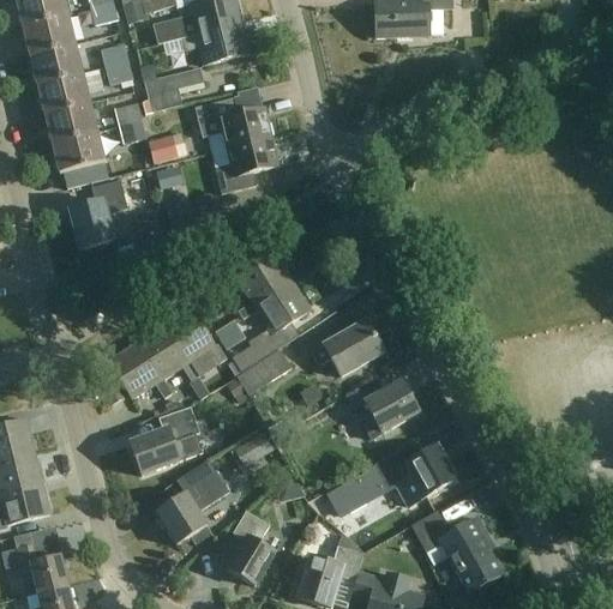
[(18,0),(24,26),(68,14),(64,0),(18,0)]
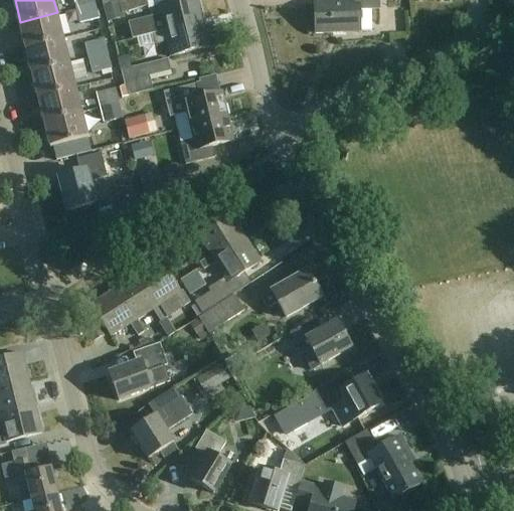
[(120,0),(123,10),(149,3),(148,0),(120,0)]
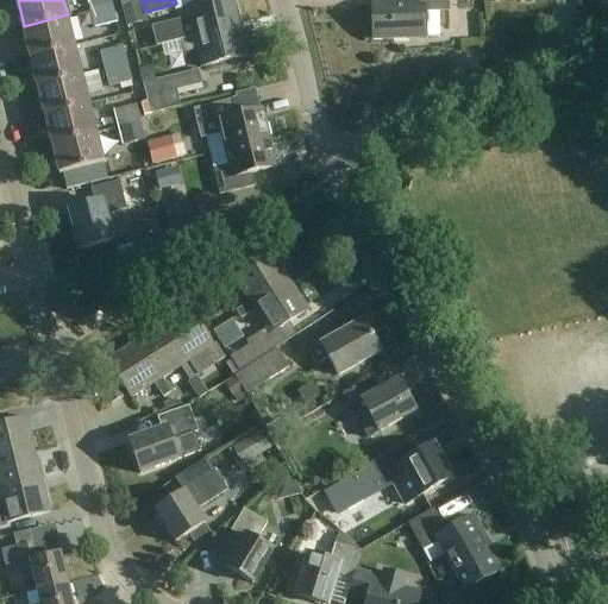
[(195,32),(242,21),(236,0),(193,0),(188,1),(190,13),(152,23),(157,42),(181,36),(181,35),(195,31),(195,32)]
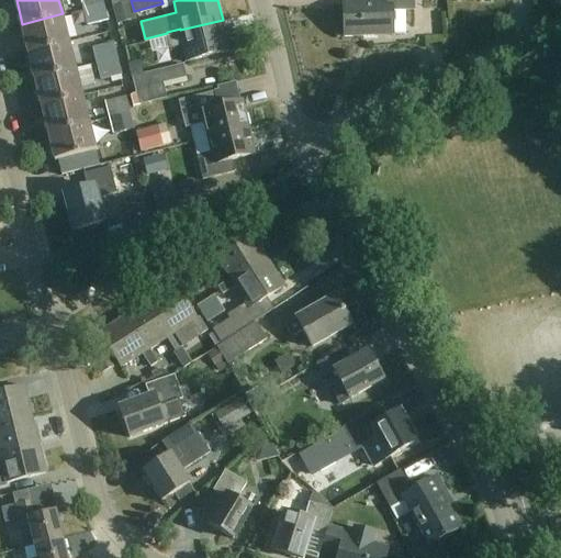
[(414,6),(413,0),(344,0),(345,33),(392,31),(391,7),(414,6)]
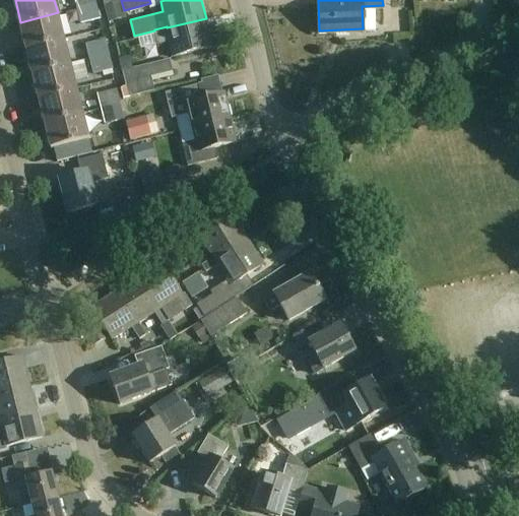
[(101,17),(96,3),(77,7),(81,21),(101,17)]
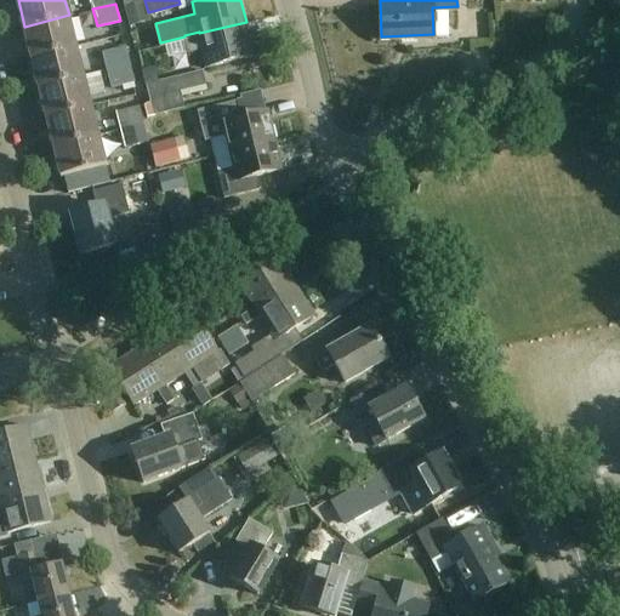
[(77,45),(69,15),(24,27),(32,56),(77,45)]
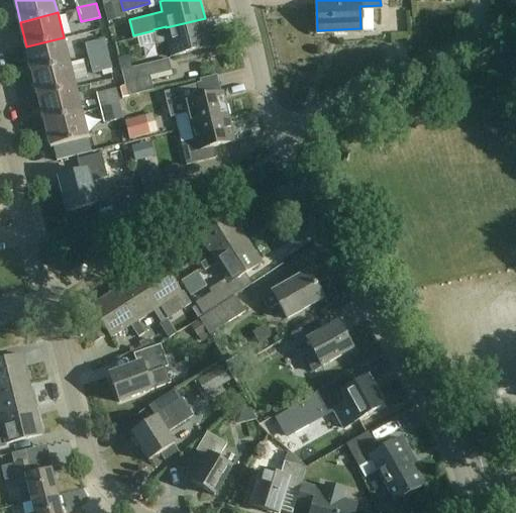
[(157,41),(169,38),(173,53),(211,43),(205,18),(166,27),(166,26),(153,29),(153,30),(157,41)]
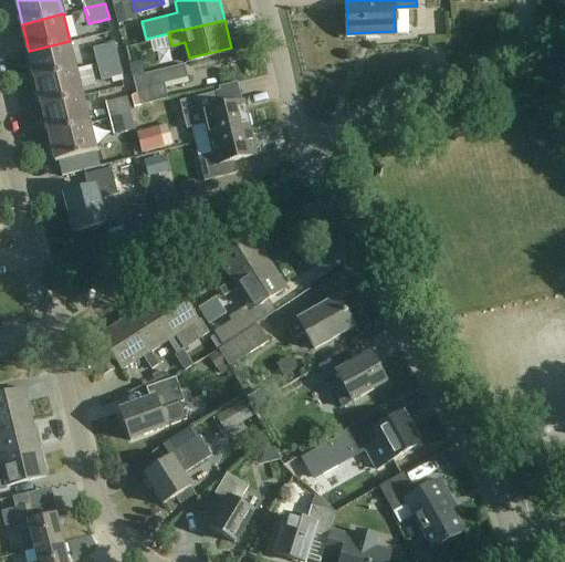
[(98,62),(119,56),(115,39),(94,44),(98,62)]
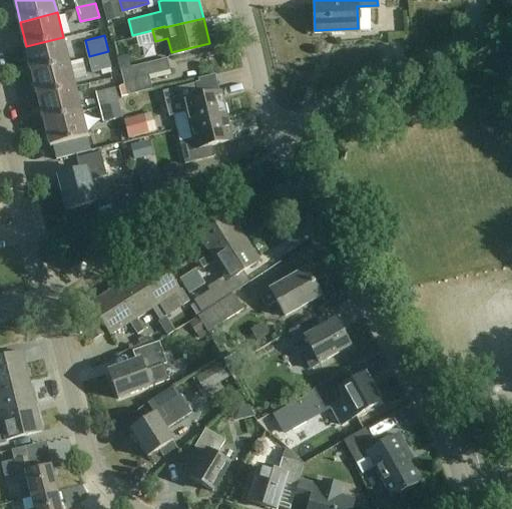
[(32,70),(69,61),(63,37),(26,46),(32,70)]
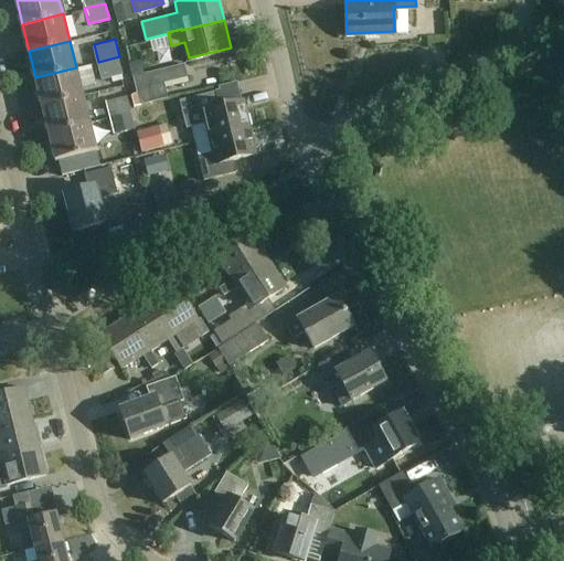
[(124,72),(119,56),(98,62),(102,77),(124,72)]
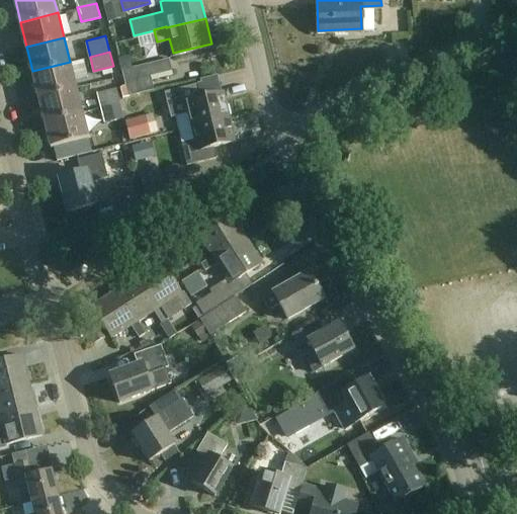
[(121,62),(125,80),(151,74),(151,73),(172,68),(169,57),(133,66),(132,60),(121,62)]
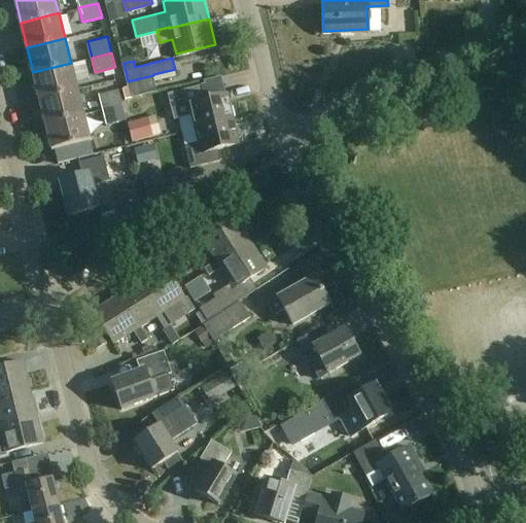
[(40,98),(78,88),(71,63),(33,72),(40,98)]
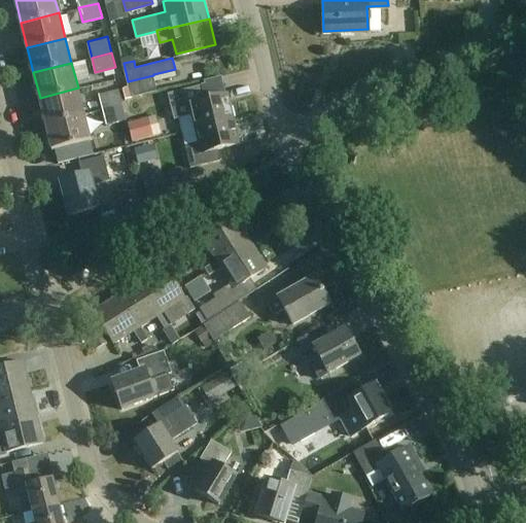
[(128,81),(129,86),(132,96),(156,89),(153,75),(128,81)]
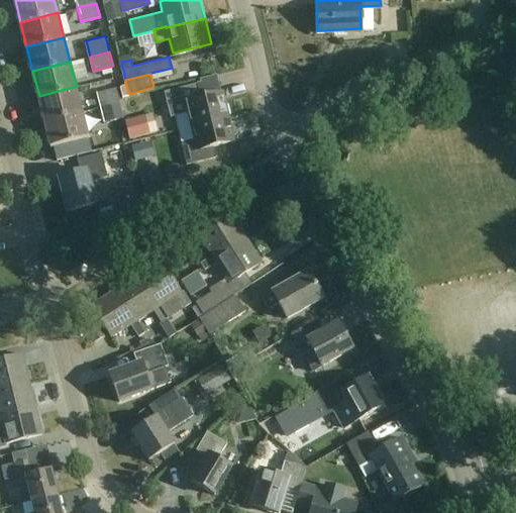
[(227,115),(220,90),(201,95),(198,81),(163,90),(170,115),(188,111),(191,124),(227,115)]
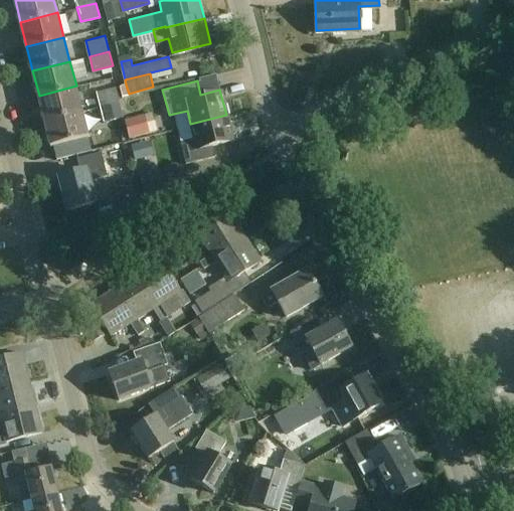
[(97,90),(101,106),(120,101),(118,96),(129,94),(126,84),(116,87),(116,84),(97,90)]
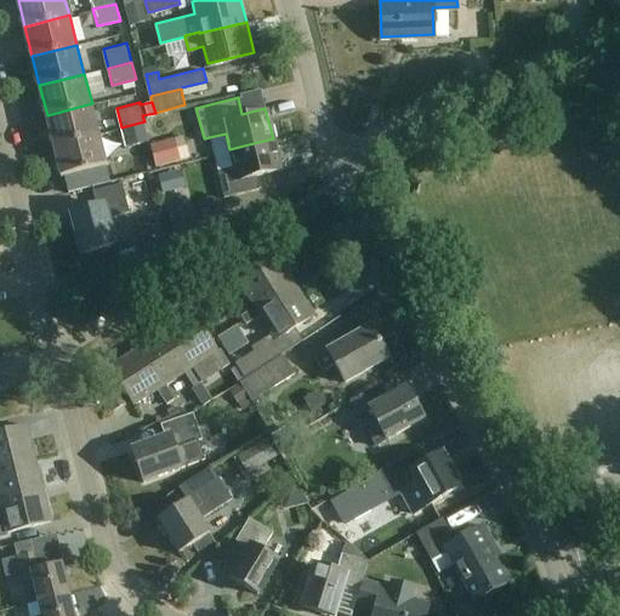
[(55,144),(100,133),(92,103),(47,115),(55,144)]
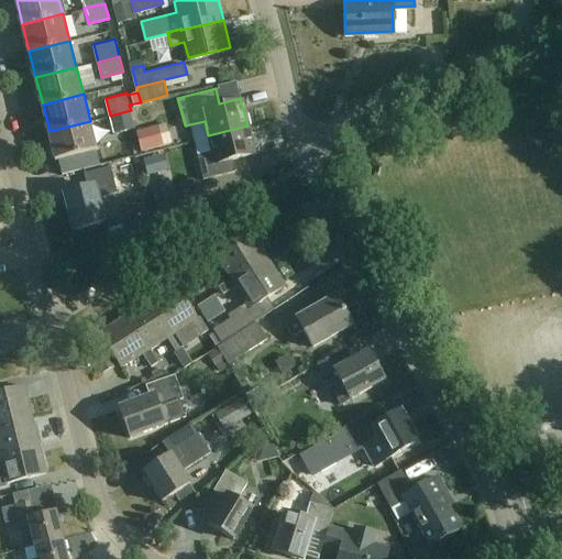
[(131,110),(110,116),(114,131),(134,127),(131,110)]
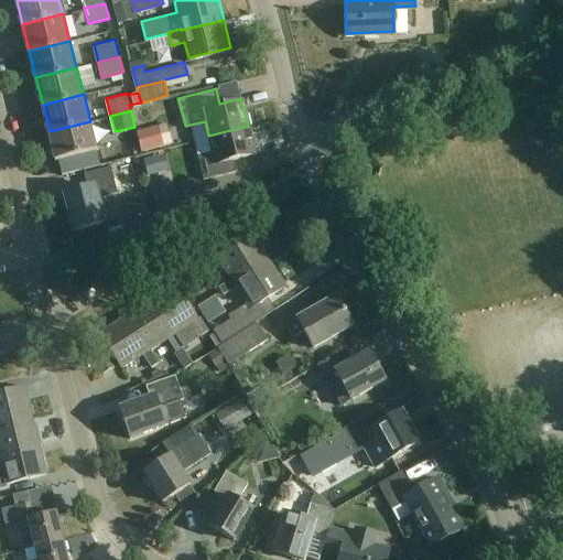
[(90,121),(50,131),(56,159),(97,149),(90,121)]
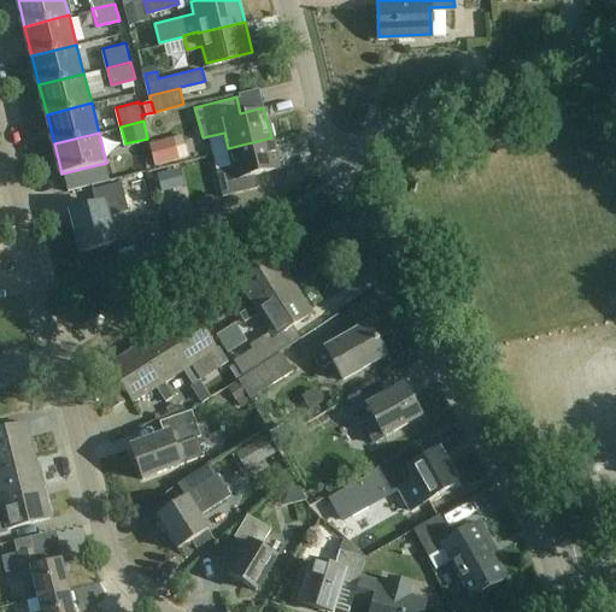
[(188,156),(182,134),(148,142),(154,165),(188,156)]
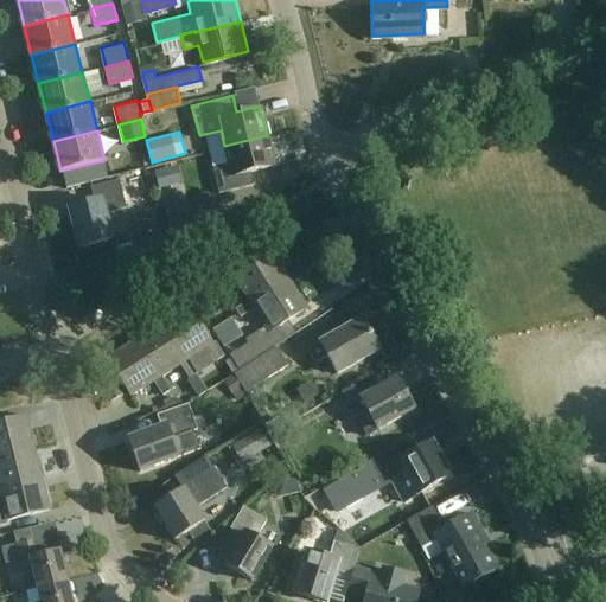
[(267,135),(224,146),(228,161),(212,165),(218,191),(252,183),(249,171),(274,164),(267,135)]
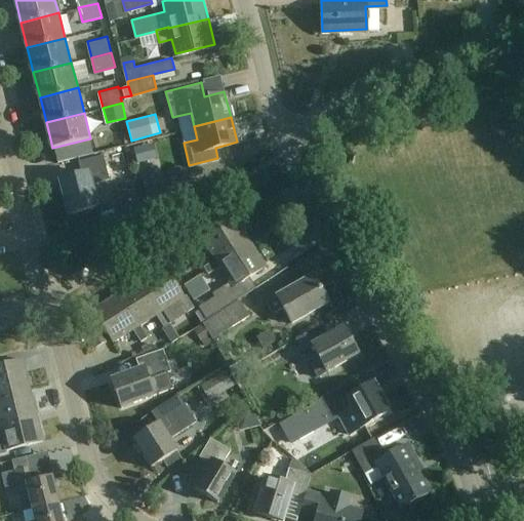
[(109,152),(116,177),(131,173),(125,148),(109,152)]
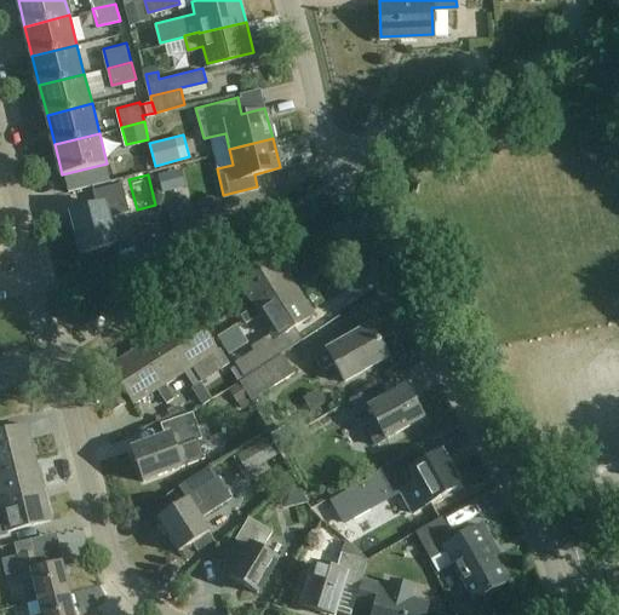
[(70,211),(74,226),(80,251),(116,241),(109,214),(131,210),(124,182),(93,190),(98,205),(70,211)]
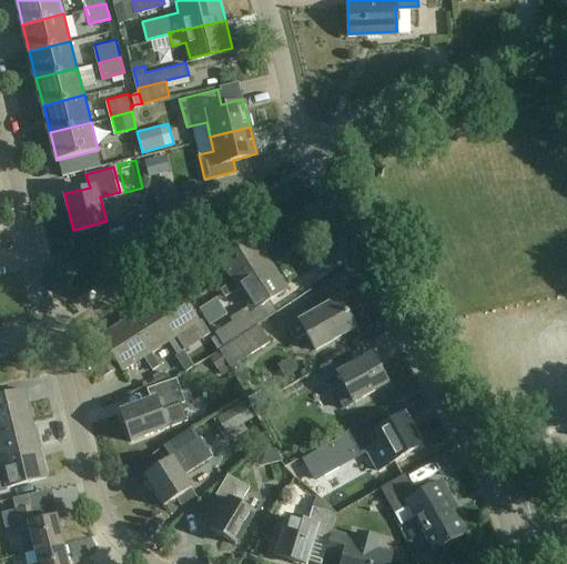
[(184,203),(157,219),(165,233),(192,218),(184,203)]
